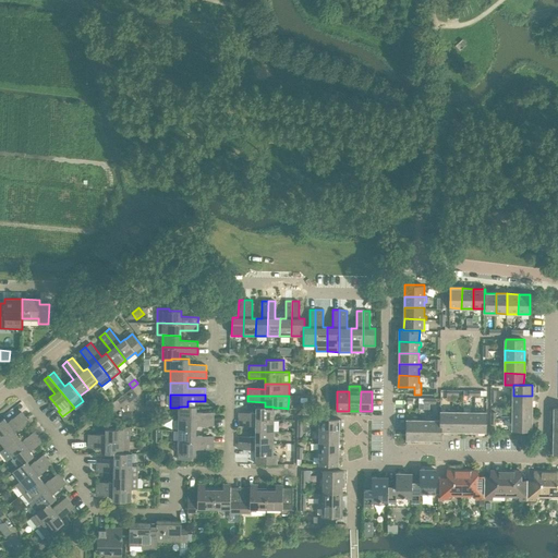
[(532,408),(532,396),(513,396),(512,408),(532,408)]
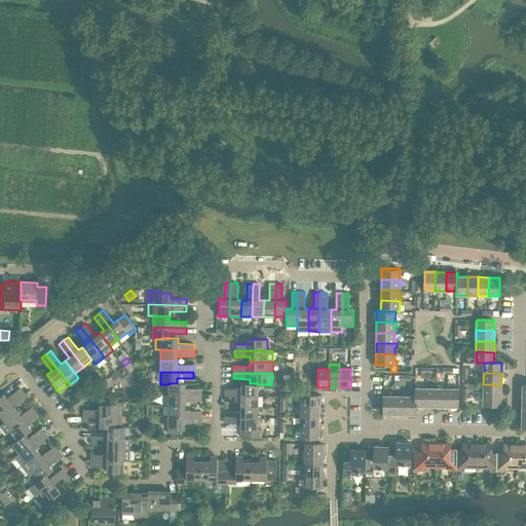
[(168,396),(201,396),(201,388),(185,388),(185,383),(177,383),(168,383),(168,384),(168,396)]
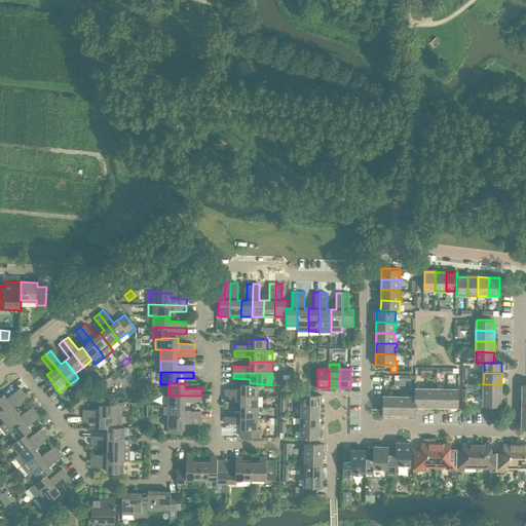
[(225,388),(225,396),(258,396),(258,384),(258,383),(250,383),(241,383),(240,388),(225,388)]
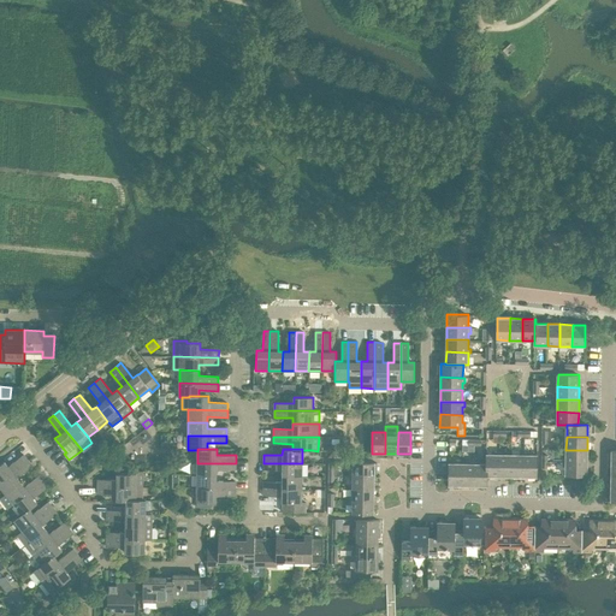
[(587,462),(587,450),(566,450),(566,462),(587,462)]
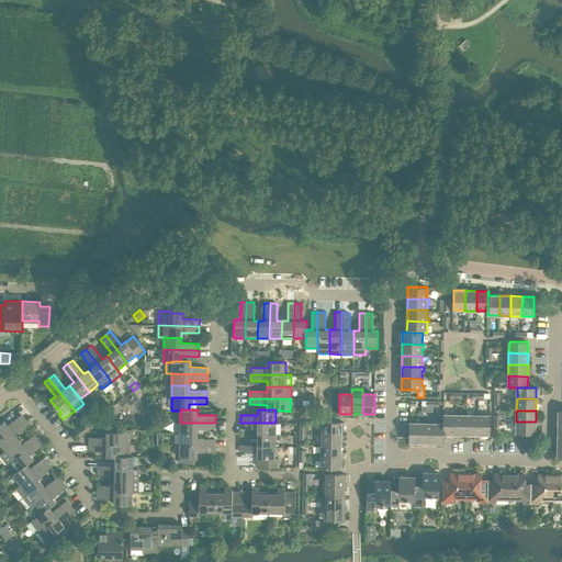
[(479,415),(479,435),(490,435),(490,415),(482,415),(482,413),(478,413),(478,415),(479,415)]
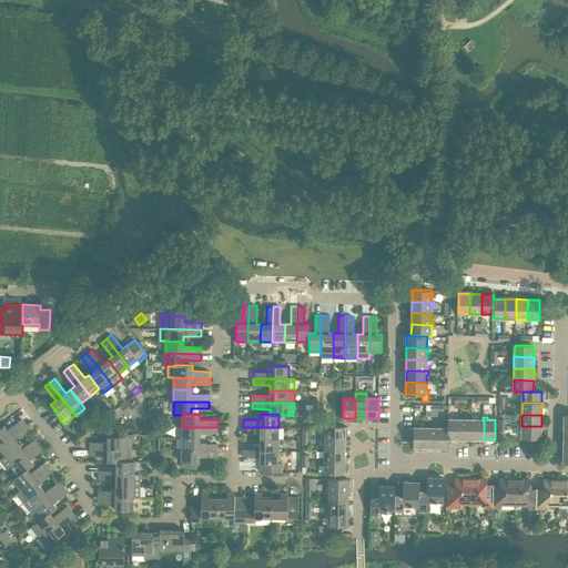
[(0,444),(26,424),(21,418),(8,429),(4,425),(0,427),(0,444)]
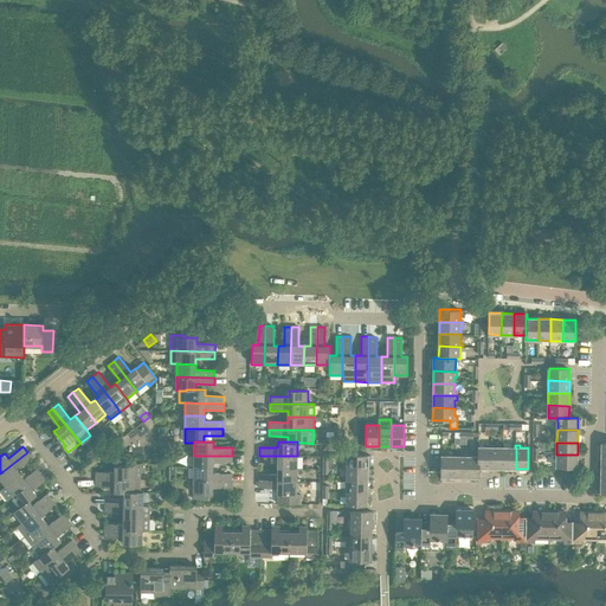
[(491,469),(491,447),(479,447),(478,456),(478,468),(479,468),(491,469)]
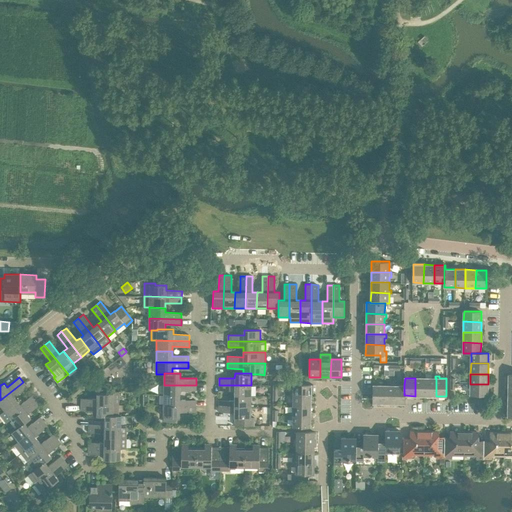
[(425,396),(426,378),(415,378),(415,396),(425,396)]
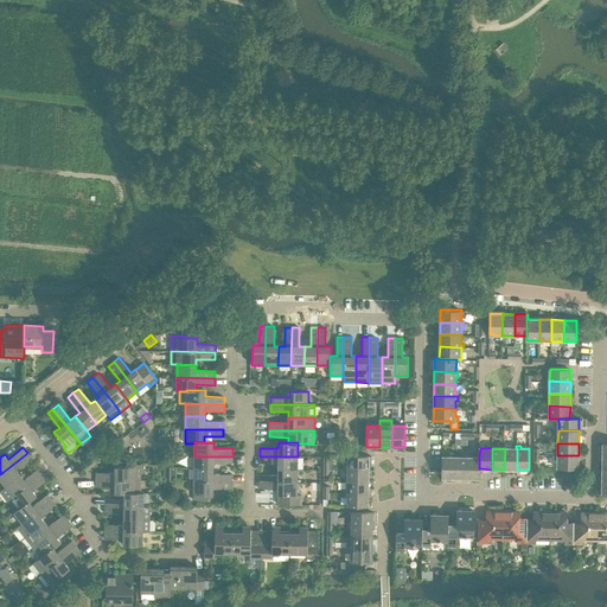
[(517,470),(517,448),(516,448),(505,448),(504,470),(517,470)]
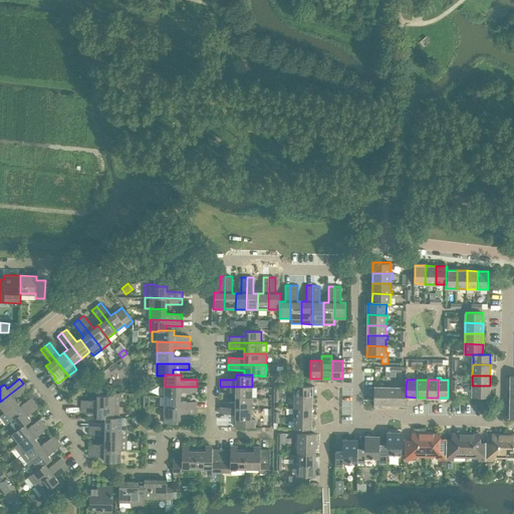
[(0,406),(5,412),(18,402),(15,398),(27,389),(23,383),(0,402),(0,406)]
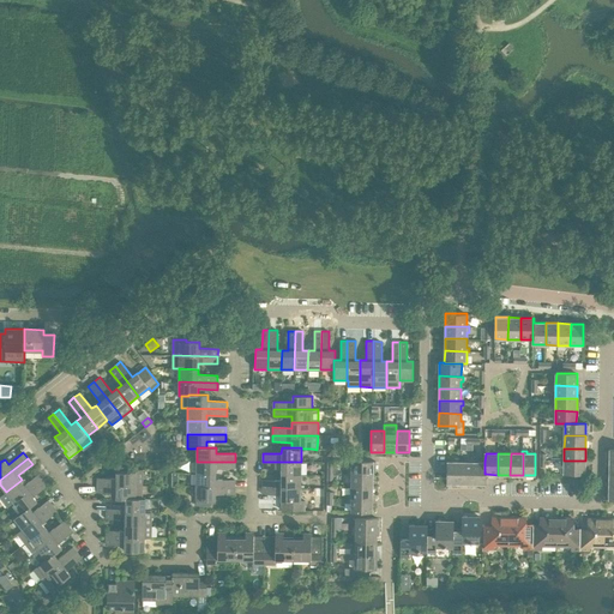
[(585,474),(585,461),(564,461),(564,474),(585,474)]
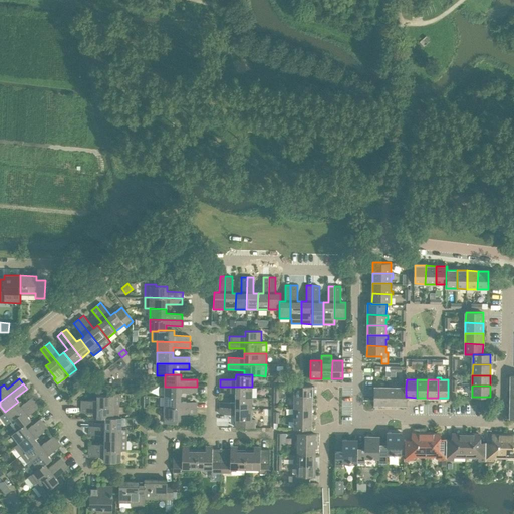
[(197,393),(197,387),(165,387),(164,397),(180,398),(180,393),(197,393)]
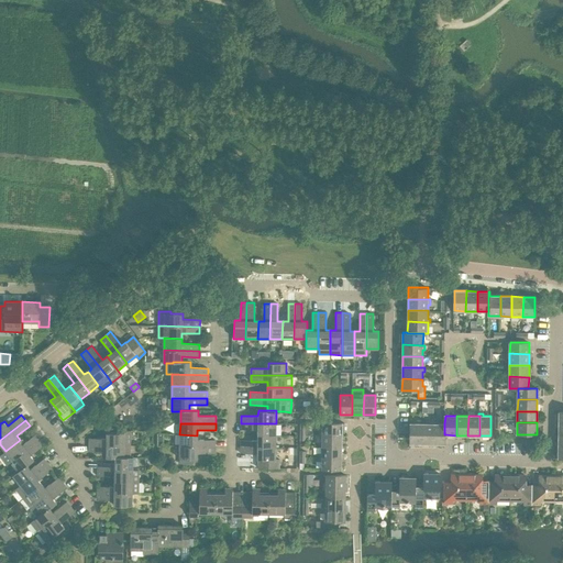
[(241,423),(240,429),(257,429),(257,435),(276,435),(276,423),(241,423)]
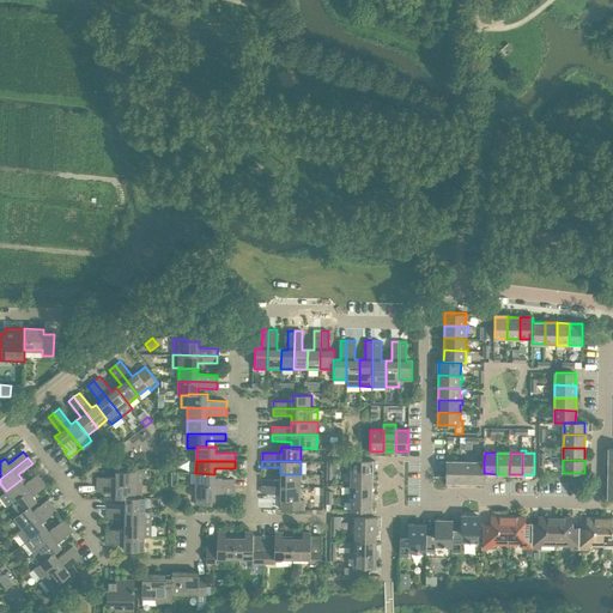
[(350,461),(350,473),(372,473),(372,469),(375,469),(375,461),(350,461)]
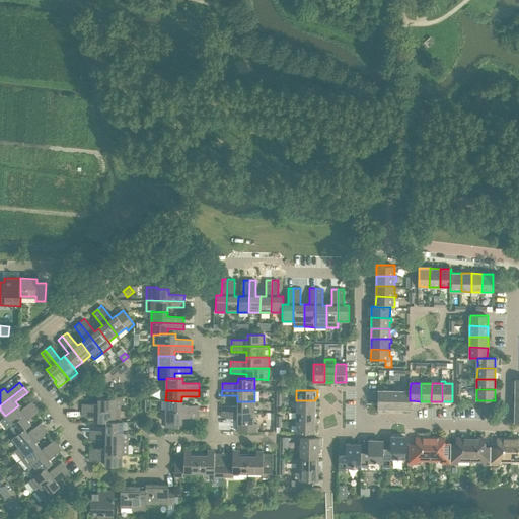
[(388,409),(389,390),(378,390),(378,403),(378,409),(388,409)]
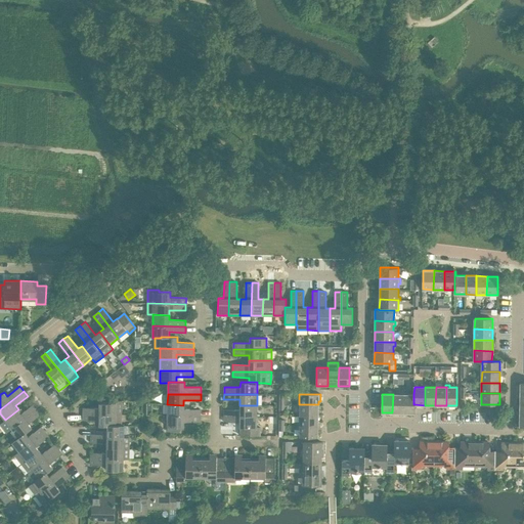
[(403,412),(403,394),(393,394),(392,412),(403,412)]
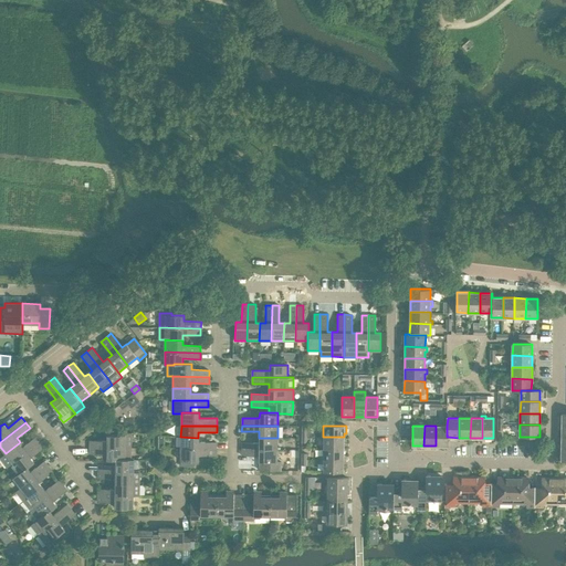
[(447,437),(447,426),(436,426),(436,446),(448,446),(448,437),(447,437)]
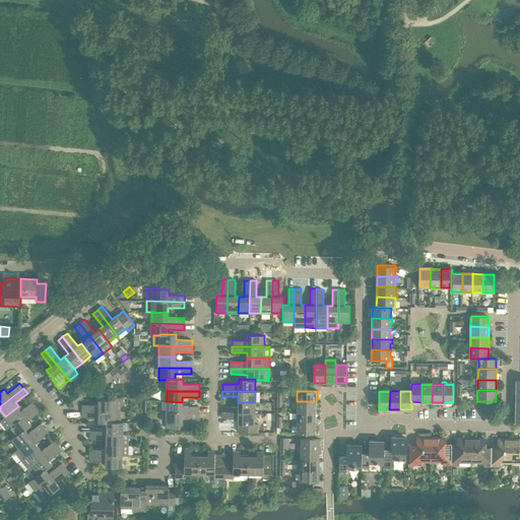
[(82,410),(120,411),(121,397),(114,397),(114,400),(99,399),(99,404),(82,404),(82,410)]
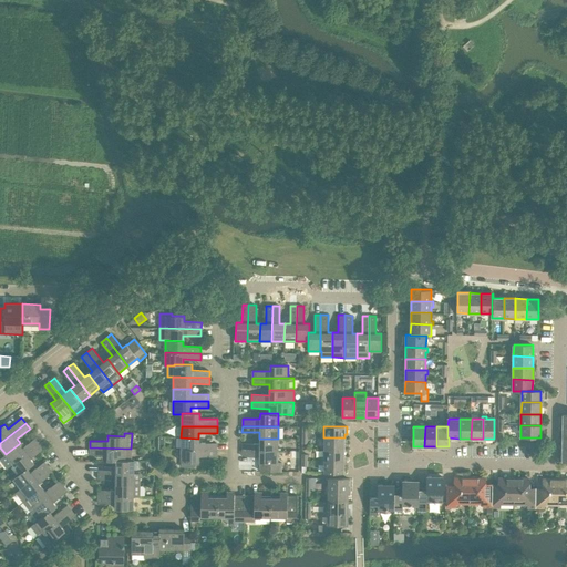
[(12,464),(40,442),(37,436),(22,447),(20,443),(6,454),(12,464)]
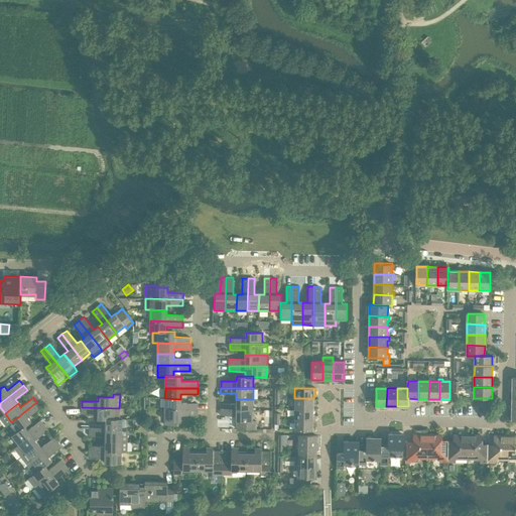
[(180,403),(180,399),(164,398),(164,409),(197,410),(197,403),(180,403)]
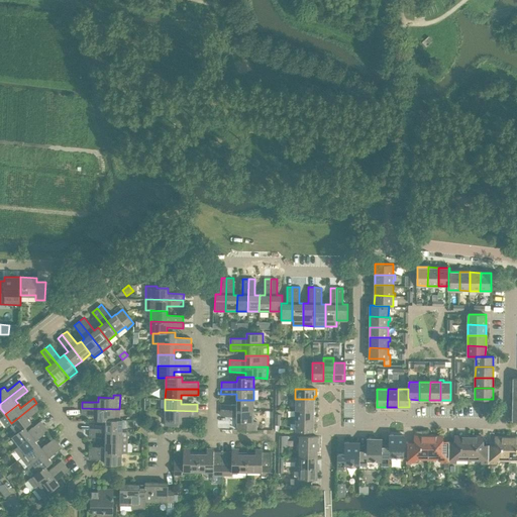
[(314,410),(314,399),(295,399),(295,410),(314,410)]
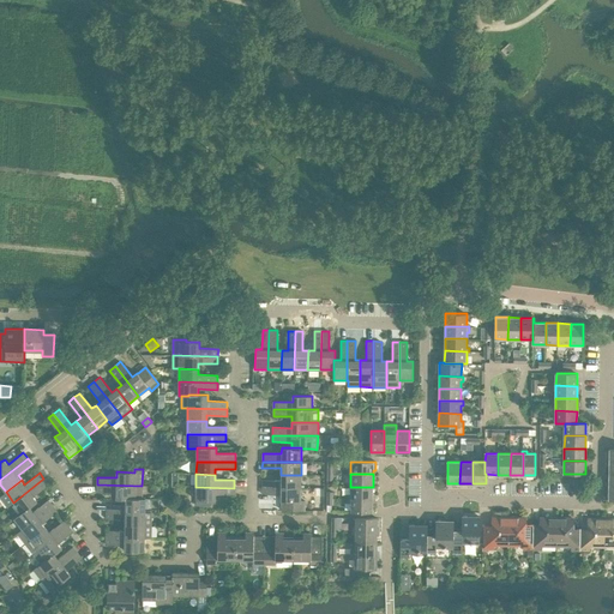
[(262,480),(262,487),(300,488),(301,475),(281,475),(281,480),(262,480)]
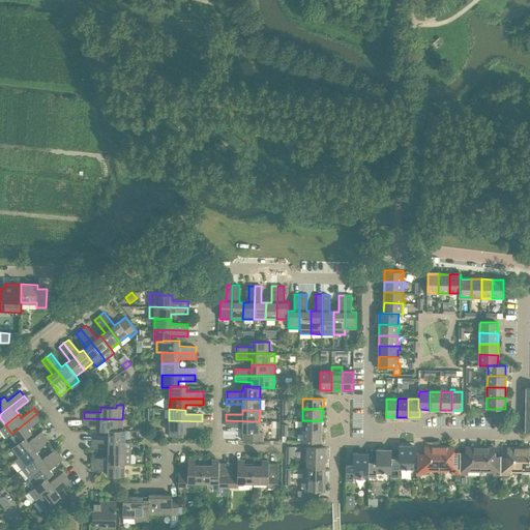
[(26,438),(33,433),(29,428),(41,418),(37,413),(11,434),(19,442),(19,443),(26,438)]
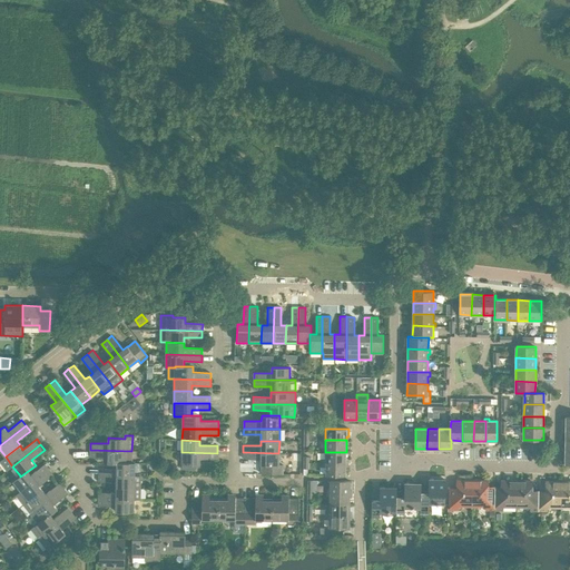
[(131,463),(131,451),(90,450),(90,457),(108,458),(108,463),(117,463),(126,463),(131,463)]
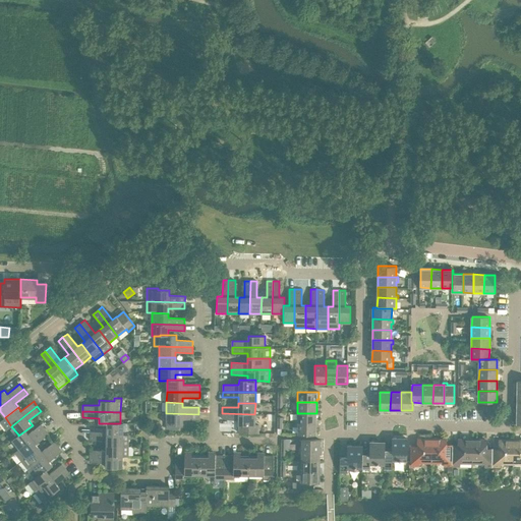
[(198,419),(198,414),(166,413),(166,424),(182,424),(182,419),(198,419)]
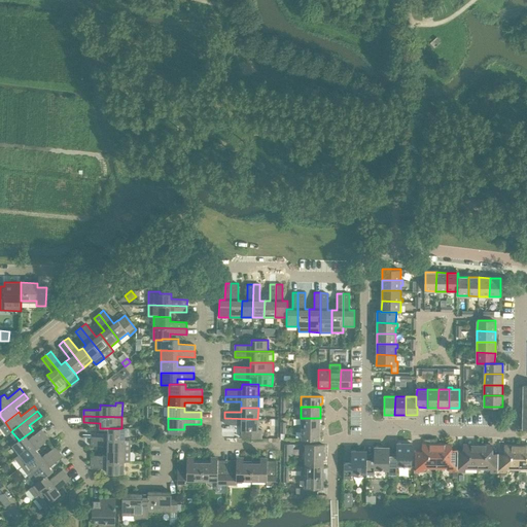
[(224,418),(224,424),(241,424),(241,429),(241,438),(261,438),(261,429),(257,429),(257,419),(224,418)]
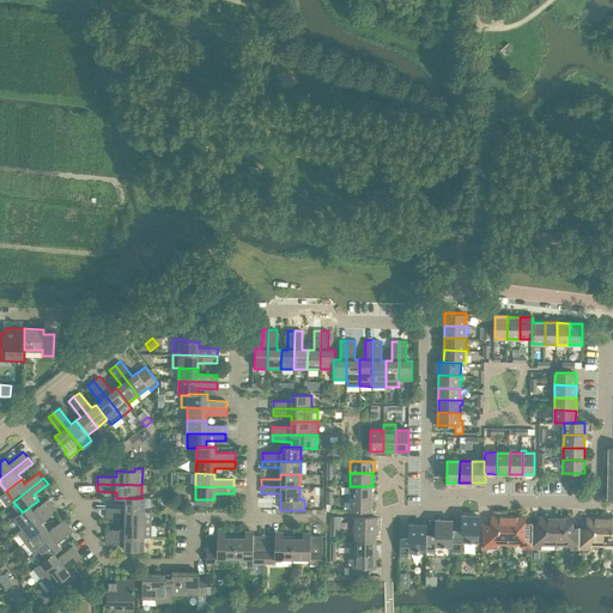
[(350,486),(350,493),(347,493),(347,498),(350,498),(371,498),(372,486),(350,486)]
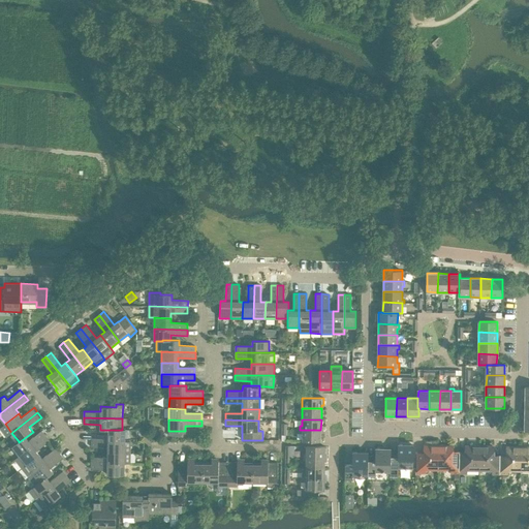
[(129,430),(122,430),(117,430),(109,430),(109,435),(92,435),(92,441),(124,441),(124,438),(127,439),(129,437),(129,430)]
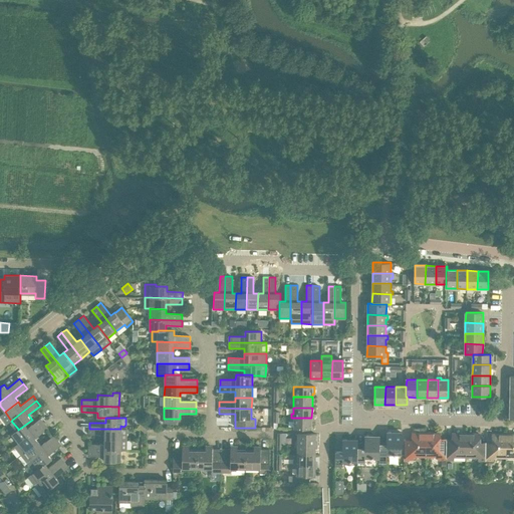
[(311,429),(311,418),(293,418),(293,429),(311,429)]
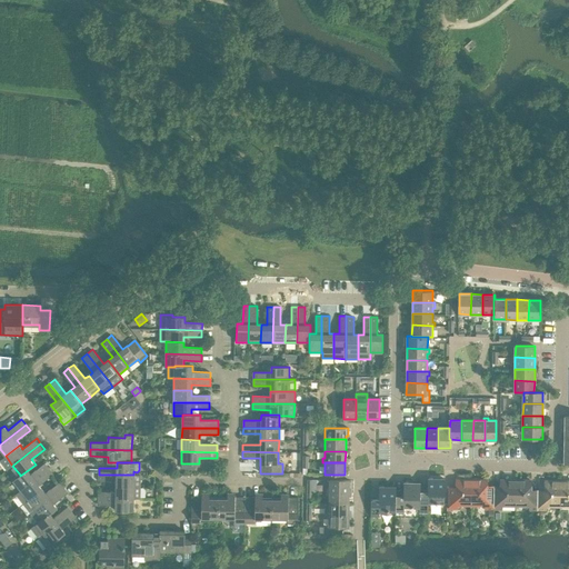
[(21,490),(49,469),(45,463),(31,473),(28,470),(20,476),(20,475),(13,480),(21,490)]
